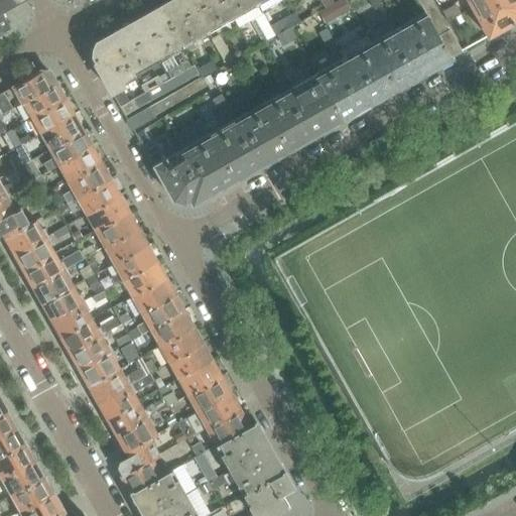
[(0,0),(0,29),(1,30),(8,26),(0,11),(0,10),(17,1),(18,0),(0,0)]
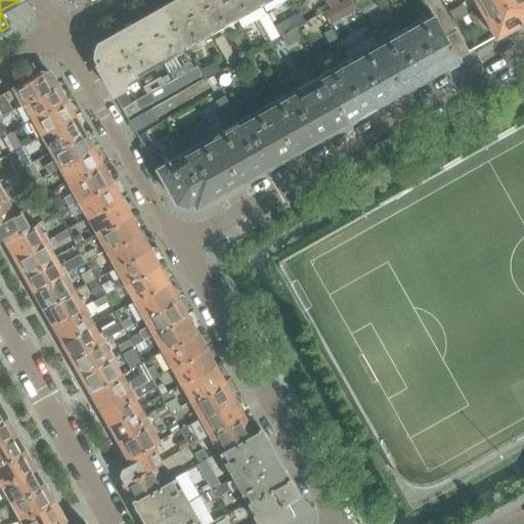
[(209,31),(234,16),(224,0),(173,0),(163,6),(184,44),(200,36),(209,31)]
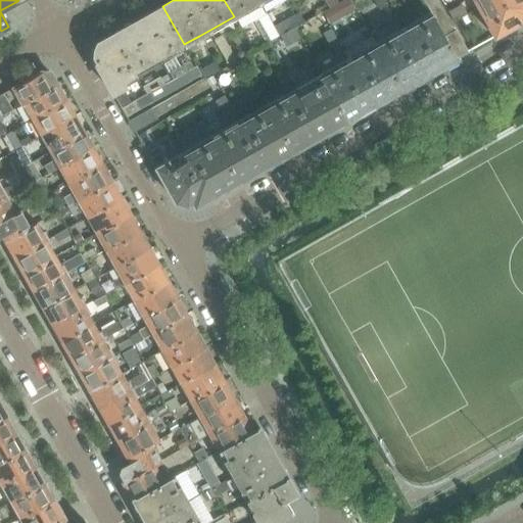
[(224,0),(234,16),(262,0),(224,0)]
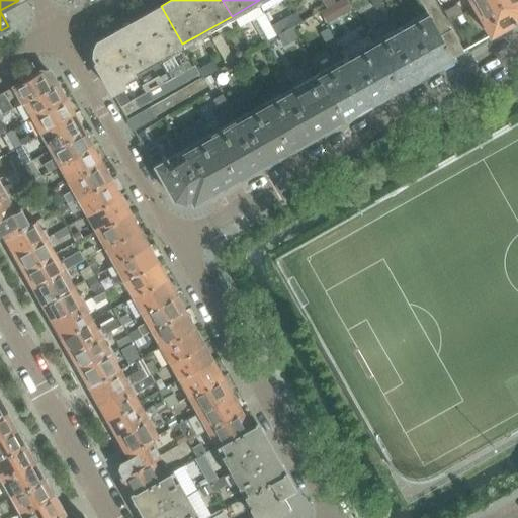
[(384,6),(380,0),(369,0),(376,11),(384,6)]
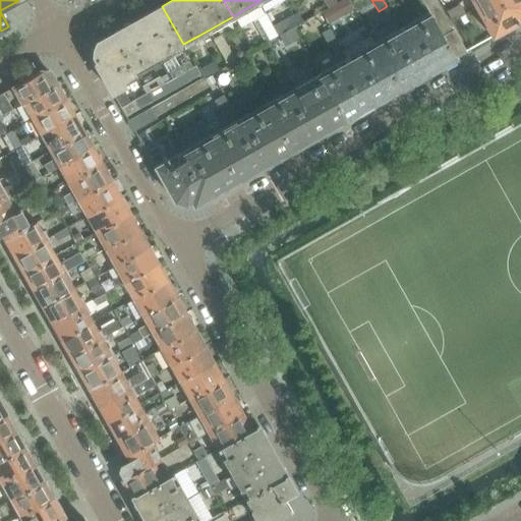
[(433,0),(428,0),(422,3),(425,9),(436,3),(433,0)]
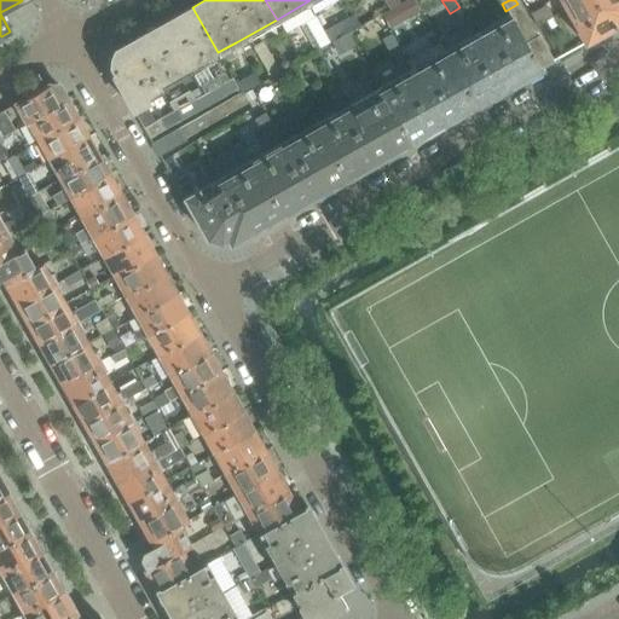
[(618,0),(559,0),(584,44),(613,28),(612,27),(618,22),(618,0)]
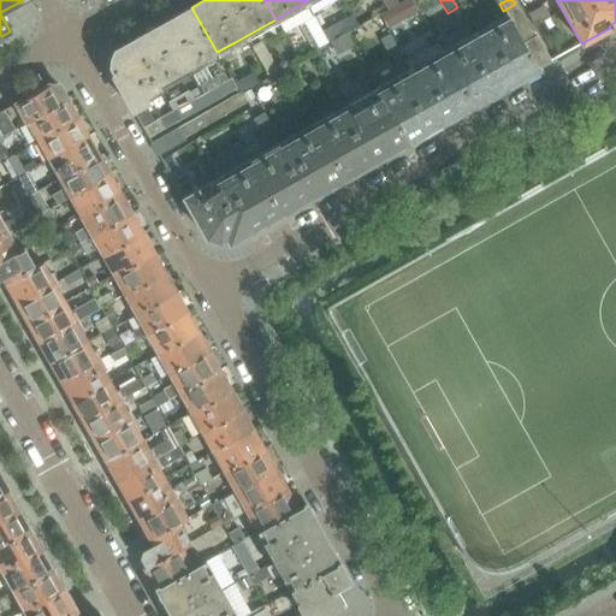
[(414,10),(409,1),(397,9),(402,17),(414,10)]
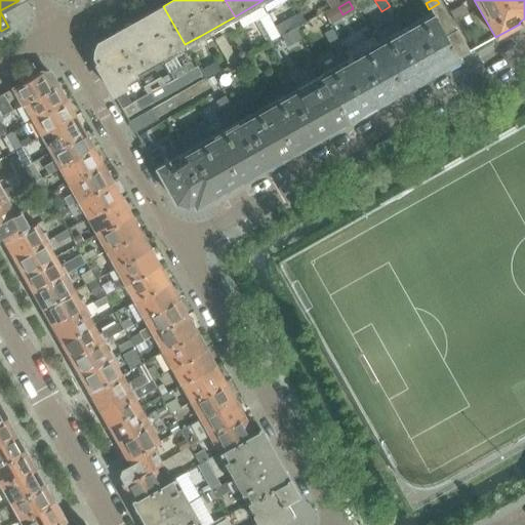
[(439,3),(429,9),(433,14),(442,9),(439,3)]
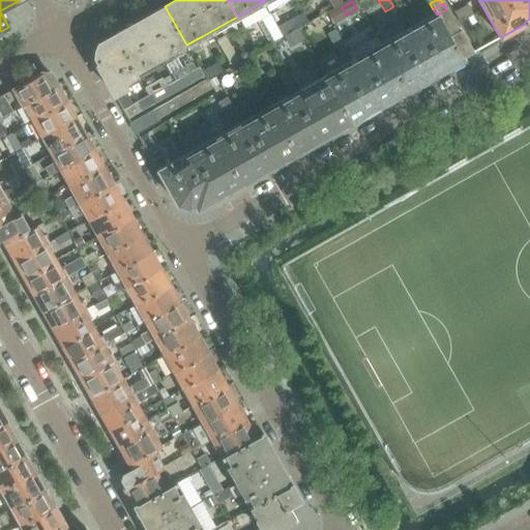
[(474,16),(468,5),(453,12),(460,24),(474,16)]
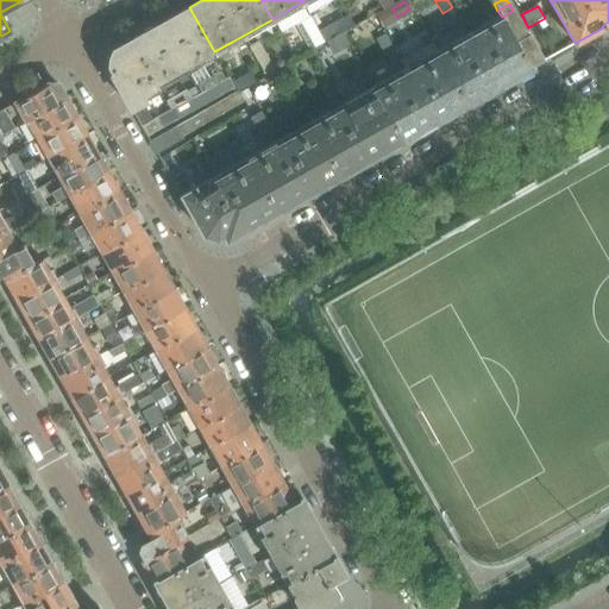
[(184,68),(214,51),(189,7),(132,39),(130,37),(126,39),(152,86),(170,76),(184,68)]
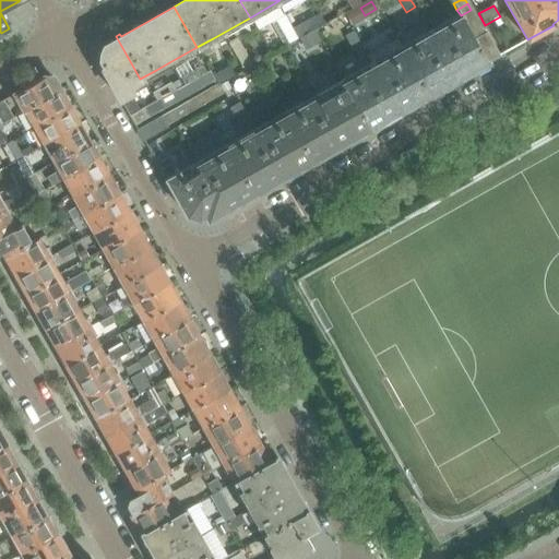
[(471,10),(461,15),(462,19),(464,22),(474,15),(471,10)]
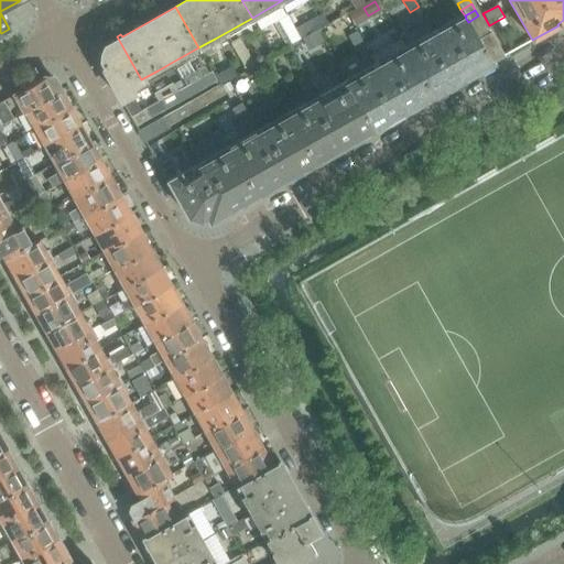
[(301,40),(295,30),(286,14),(277,20),(292,45),(301,40)]
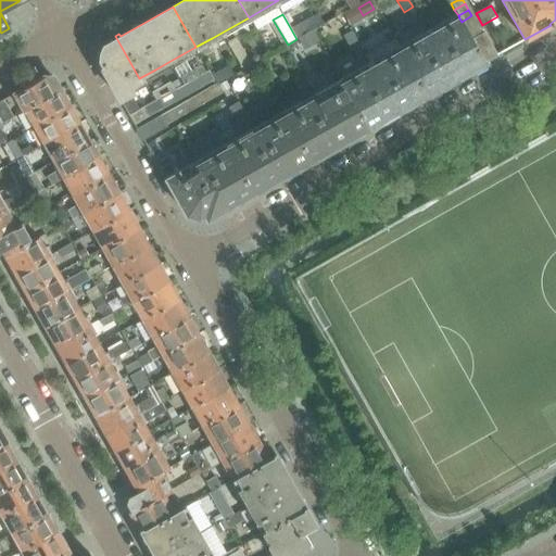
[(471,15),(462,22),(465,27),(476,22),(471,15)]
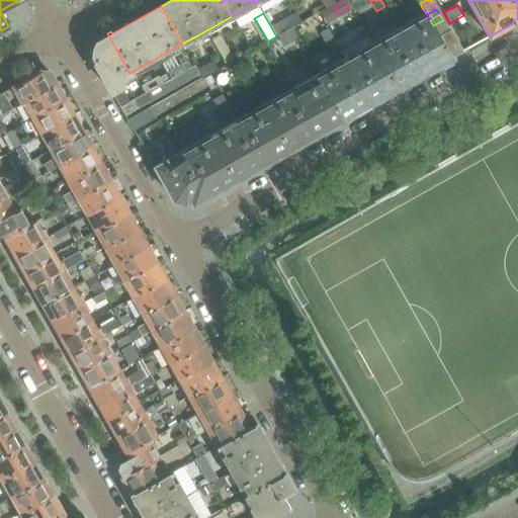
[(398,88),(450,59),(439,37),(436,31),(433,25),(430,20),(428,17),(374,48),(398,88)]
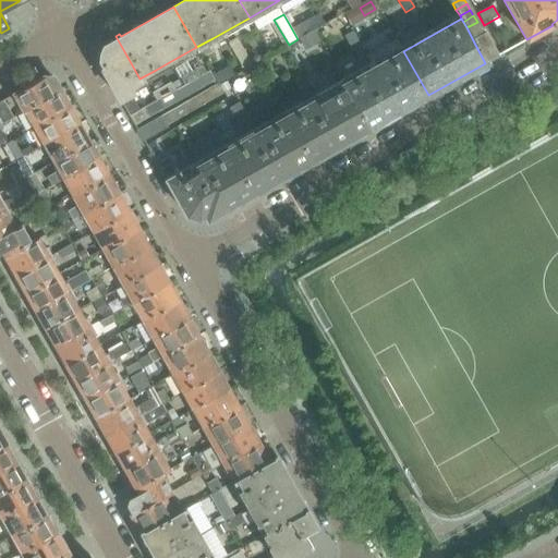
[(312,31),(306,21),(292,29),(298,39),(312,31)]
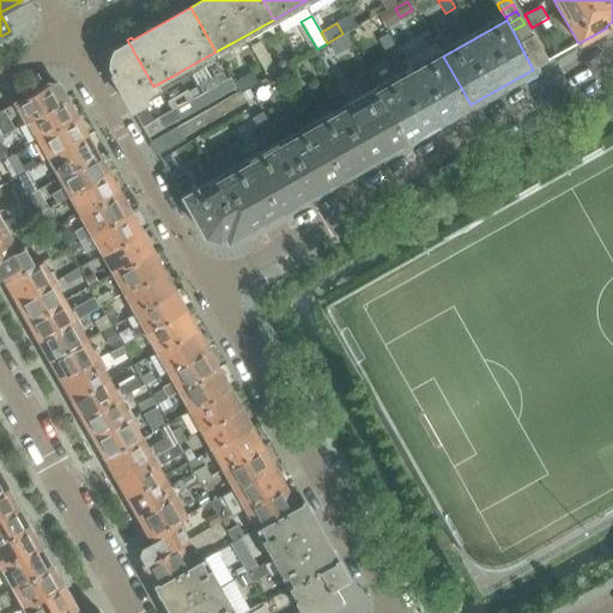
[(525,24),(513,30),(516,37),(528,30),(525,24)]
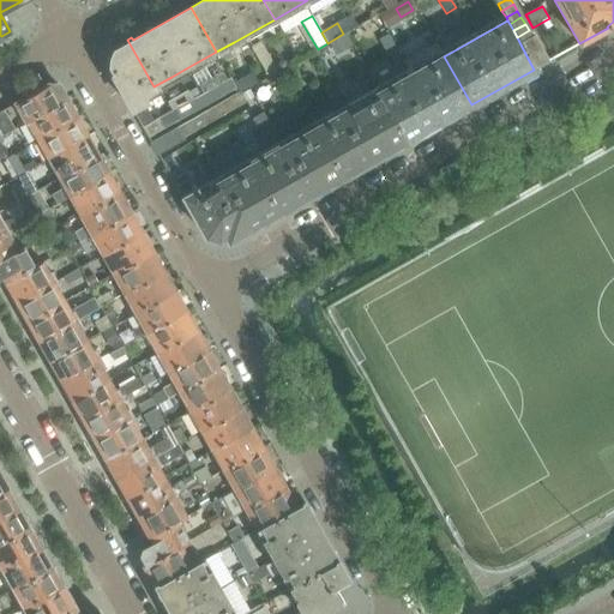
[(529,30),(517,37),(521,44),(535,36),(529,30)]
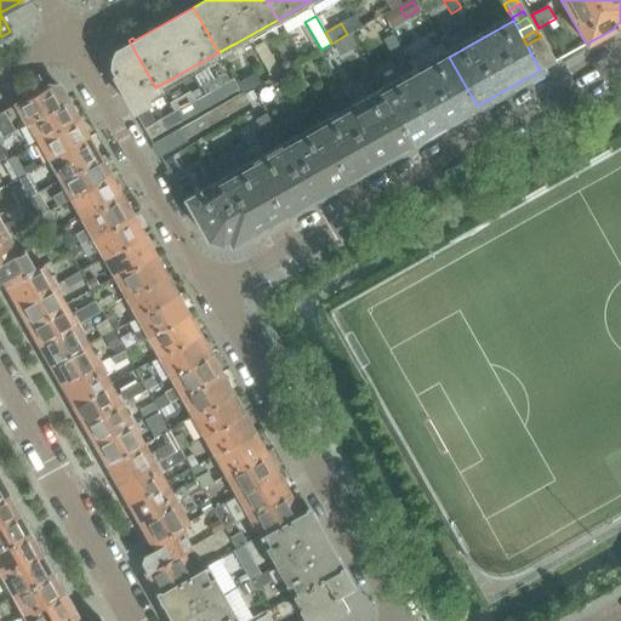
[(556,61),(541,36),(527,45),(540,70),(556,61)]
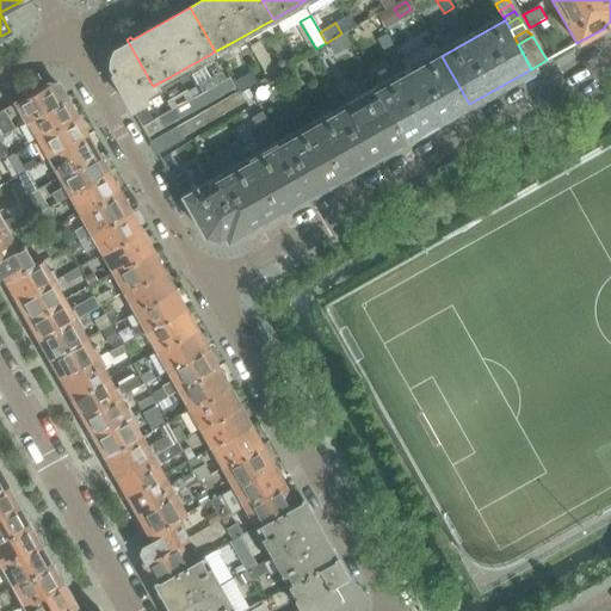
[(153,86),(127,39),(123,42),(124,44),(113,50),(110,57),(110,66),(115,74),(112,75),(130,107),(146,98),(142,93),(153,86)]
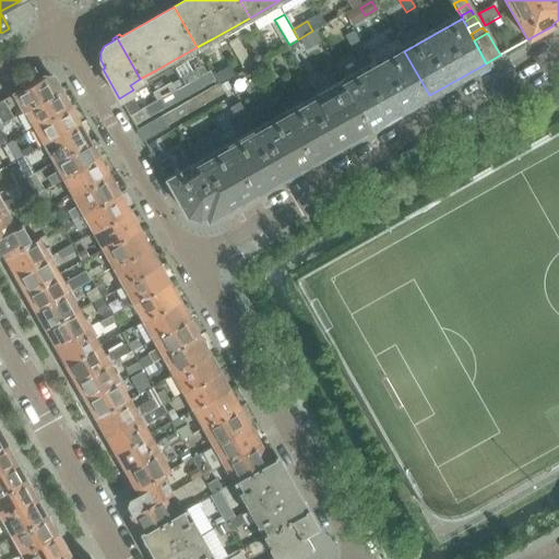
[(253,66),(237,38),(228,44),(245,71),(253,66)]
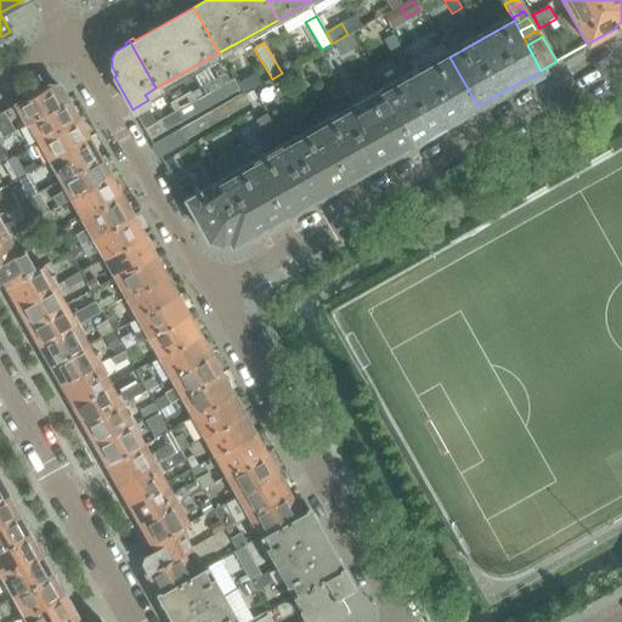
[(410,64),(402,51),(394,55),(401,69),(410,64)]
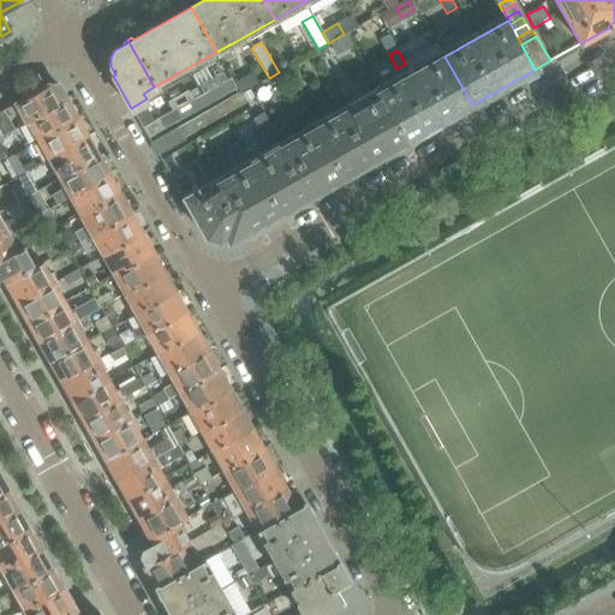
[(406,142),(472,105),(445,57),(378,94),(406,142)]
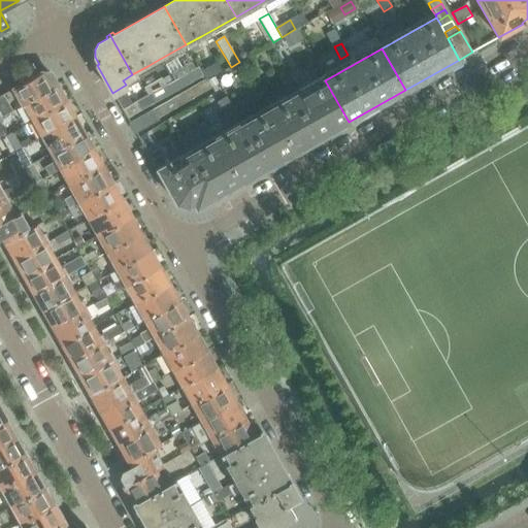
[(185,73),(180,65),(168,72),(172,79),(185,73)]
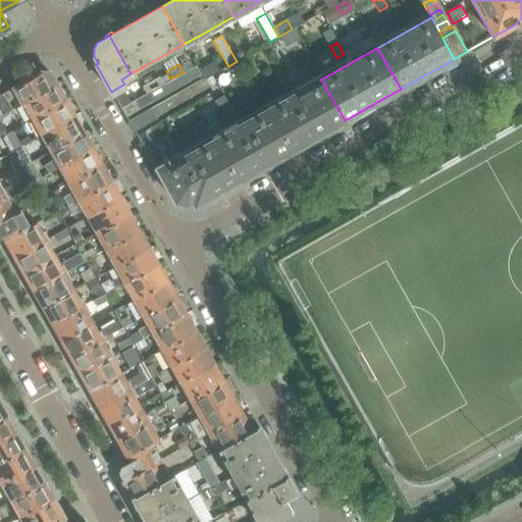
[(194,80),(201,75),(199,73),(196,67),(189,70),(194,80)]
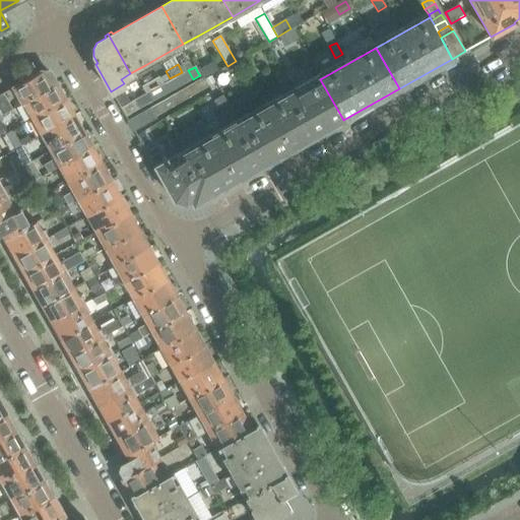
[(193,79),(188,70),(182,74),(186,82),(193,79)]
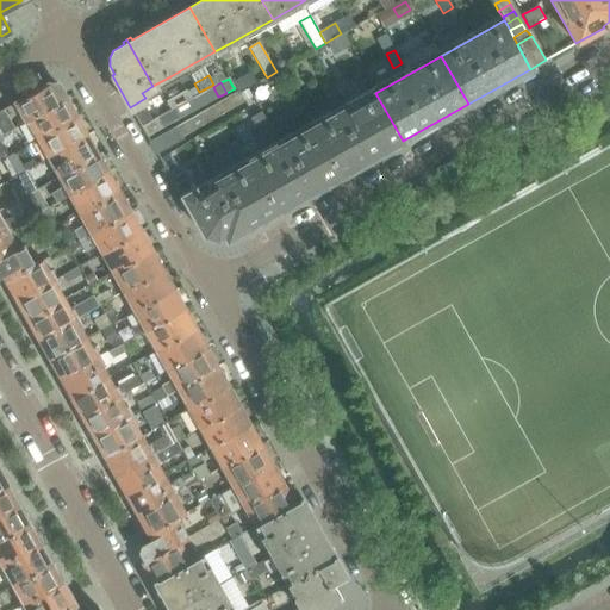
[(30,122),(66,100),(57,85),(49,85),(42,88),(14,103),(26,124),(30,122)]
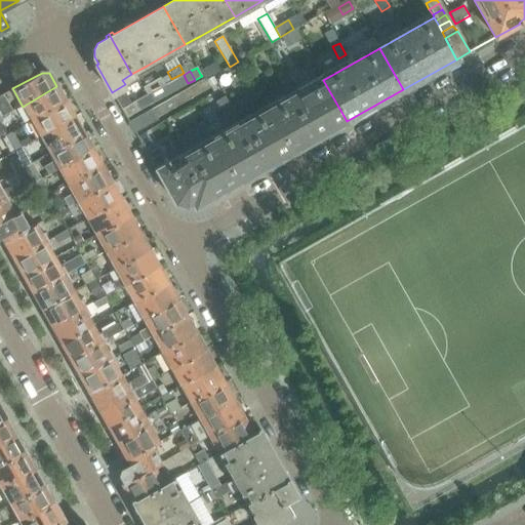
[(298,82),(293,73),(287,77),(292,86),(298,82)]
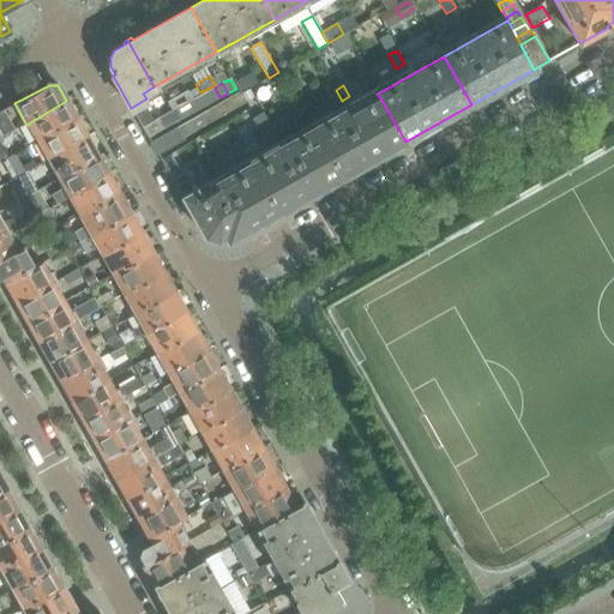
[(220,97),(215,88),(206,92),(212,102),(220,97)]
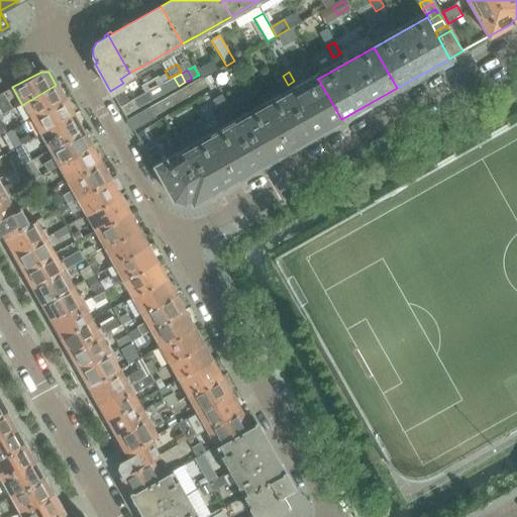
[(288,85),(283,76),(276,80),(282,88),(288,85)]
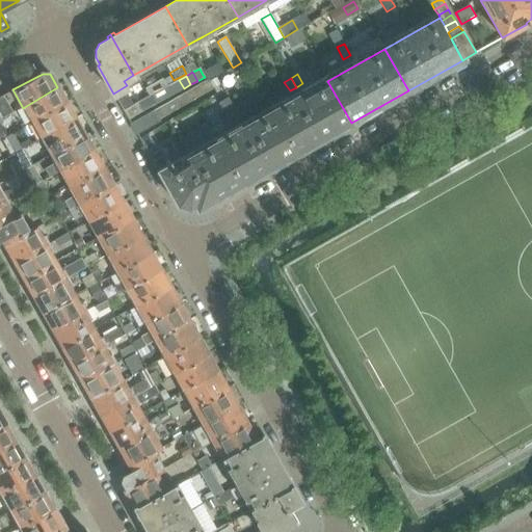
[(297,153),(351,123),(327,81),(326,79),(272,110),(297,153)]
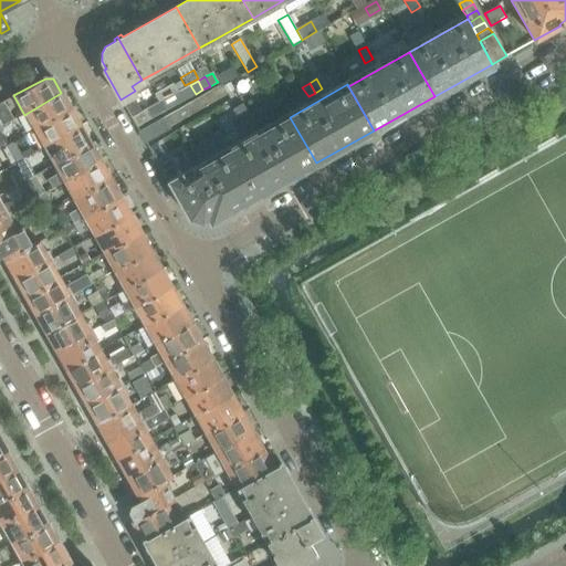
[(196,94),(190,85),(182,90),(188,98),(196,94)]
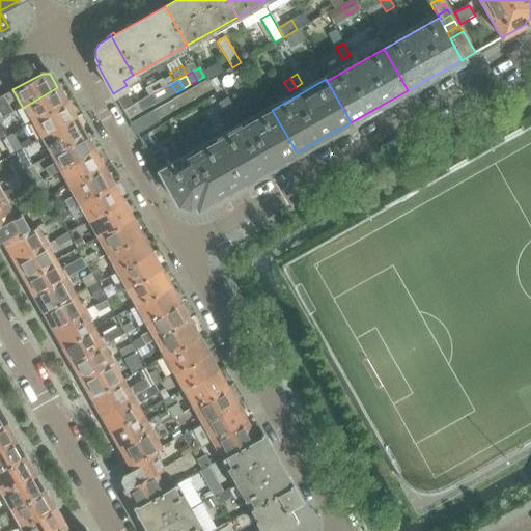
[(214,88),(208,80),(204,82),(210,91),(214,88)]
